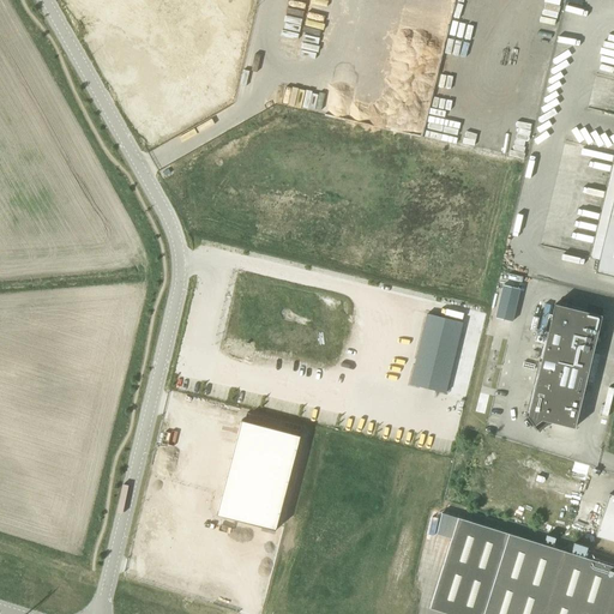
[(571,17),(566,20),(578,41),(584,38),(571,17)]
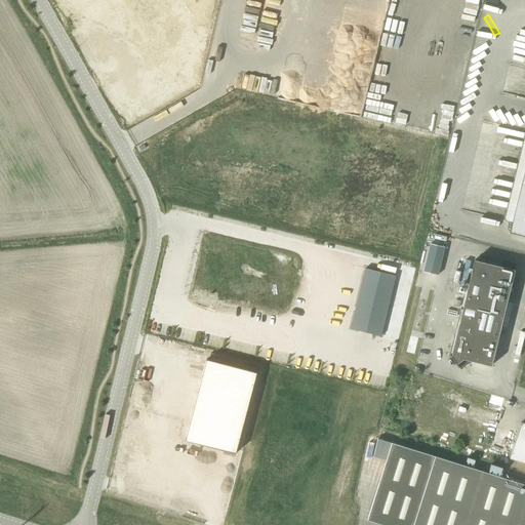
[(524,132),(503,223),(511,224),(509,233),(524,236),(524,132)]
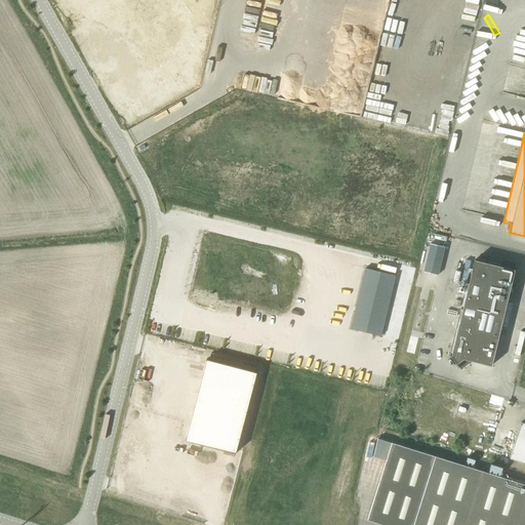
[(152,146),(142,152),(146,158),(155,152),(152,146)]
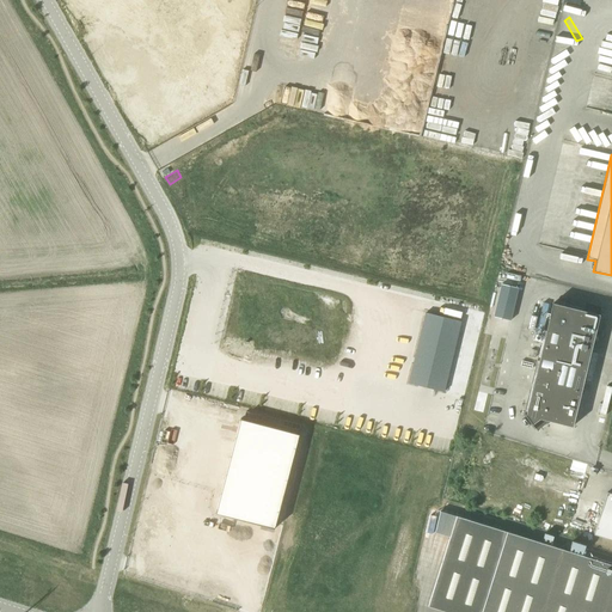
[(552,304),(526,416),(532,424),(540,420),(573,427),(600,316),(552,304)]
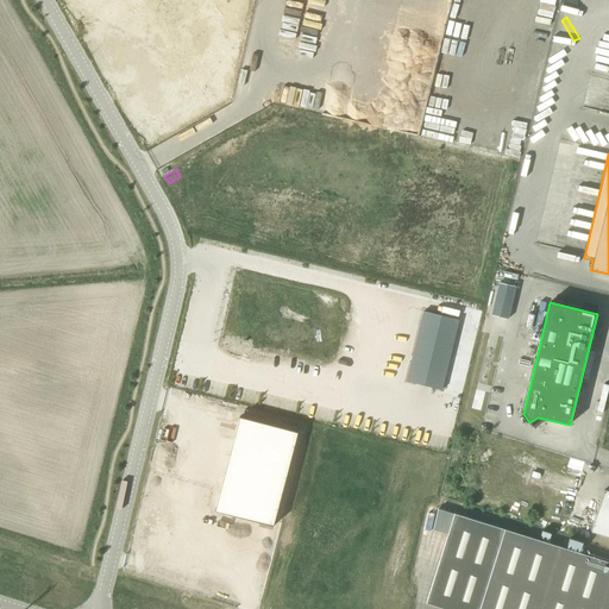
[(425,314),(408,383),(443,391),(459,322),(425,314)]
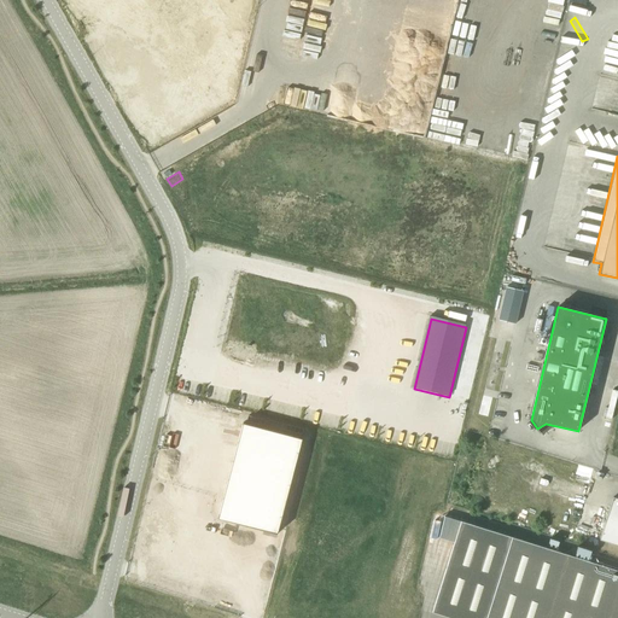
[(244,426),(219,520),(278,536),(301,442),(244,426)]
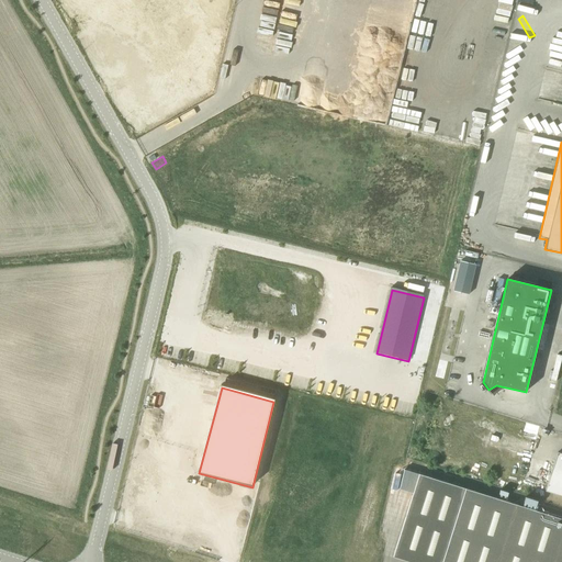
[(561,496),(561,461),(554,459),(544,492),(561,496)]
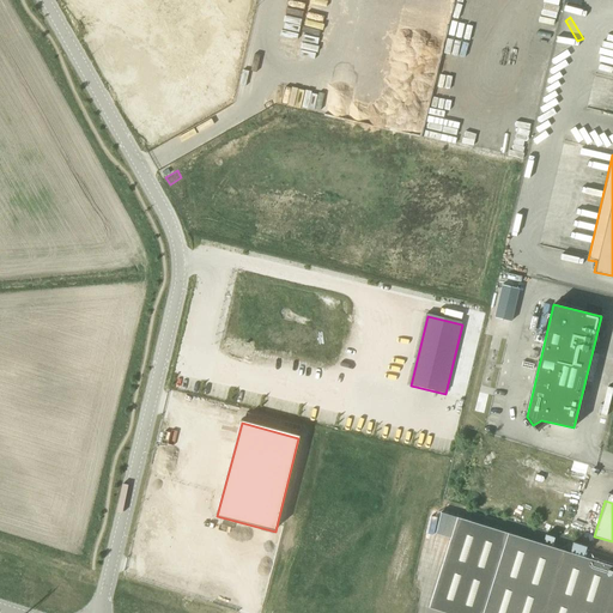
[(450,539),(429,608),(444,612),(612,612),(612,566),(442,513),(436,534),(450,539)]
